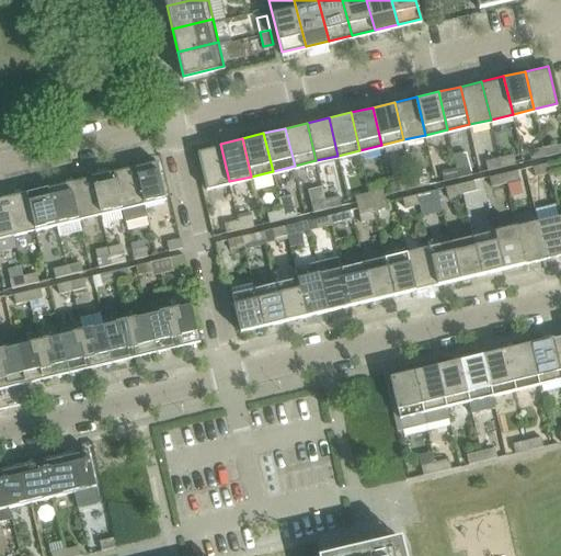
[(542,144),(545,154),(559,150),(557,140),(542,144)]
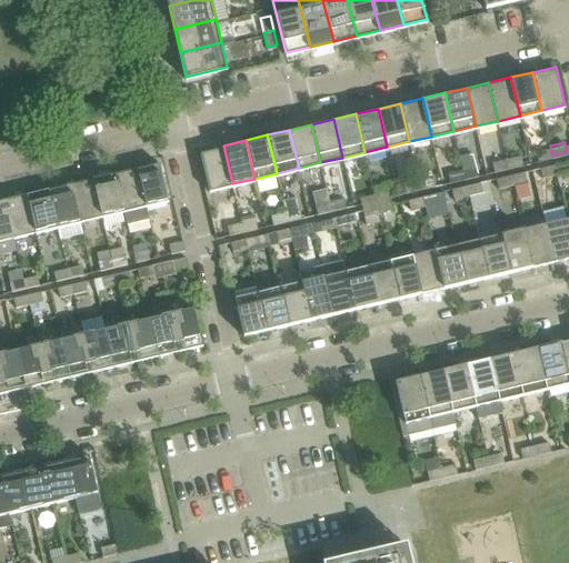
[(223,146),(200,151),(209,189),(232,183),(223,146)]
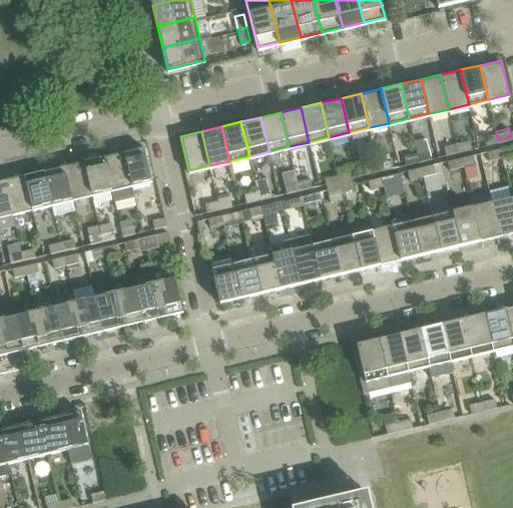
[(496,131),(483,134),(485,143),(498,140),(496,131)]
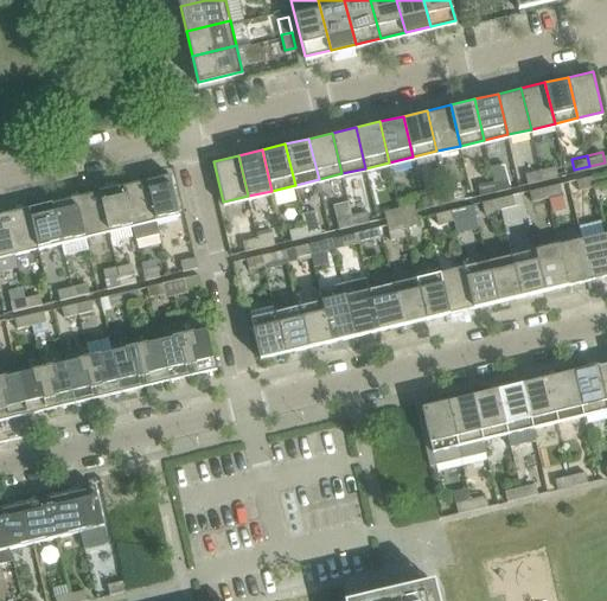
[(540,167),(543,177),(557,173),(555,164),(540,167)]
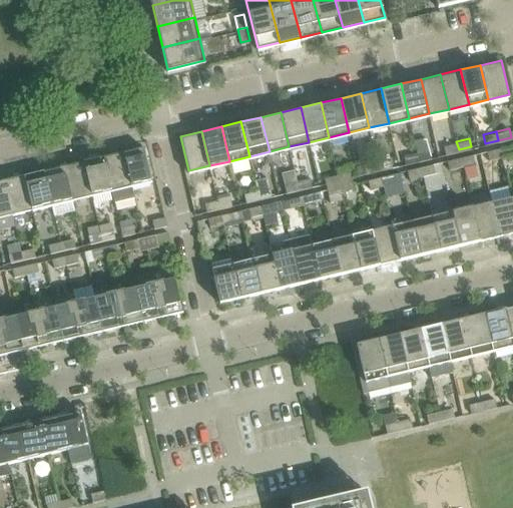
[(456,141),(444,144),(446,152),(459,149),(456,141)]
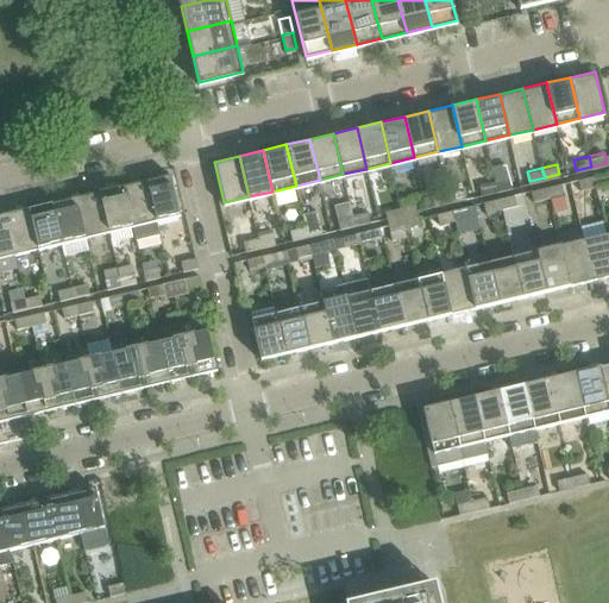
[(608,173),(608,170),(594,174),(596,184),(608,180),(608,173)]
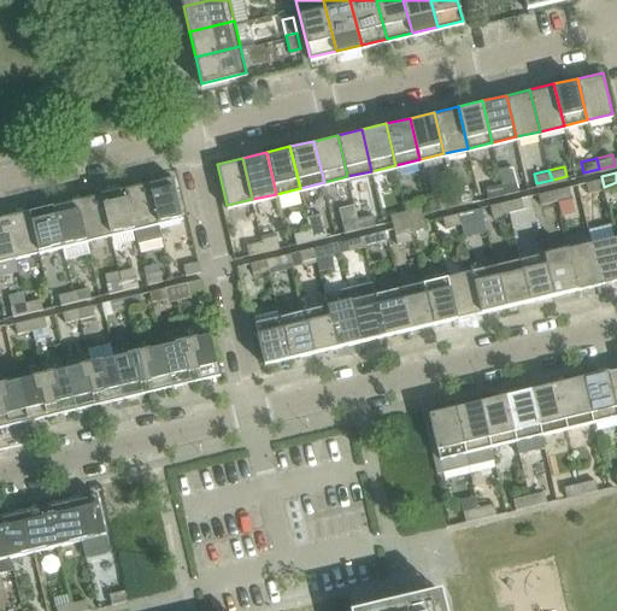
[(148,180),(158,222),(183,216),(174,174),(148,180)]
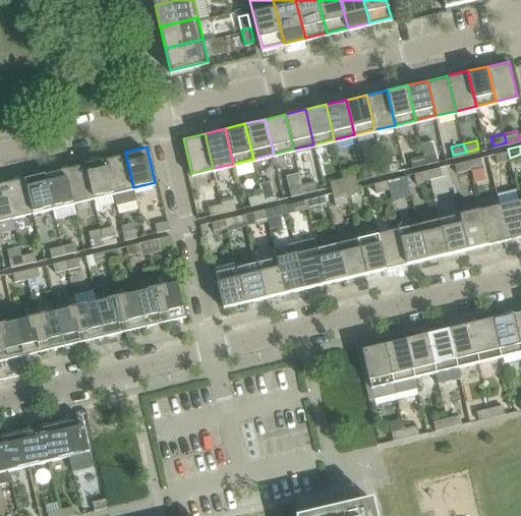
[(508,149),(495,152),(497,161),(510,158),(508,149)]
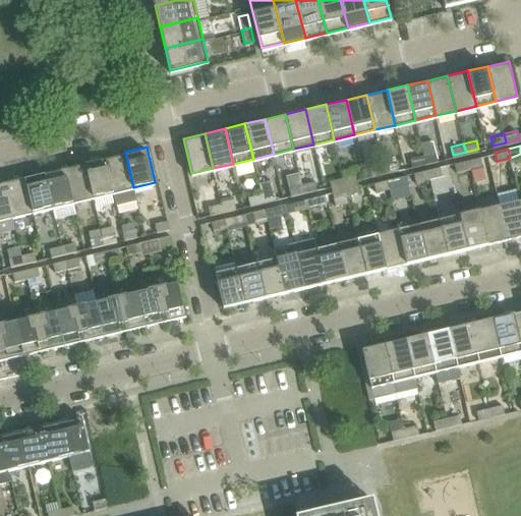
[(437,150),(423,153),(425,162),(439,159),(437,150)]
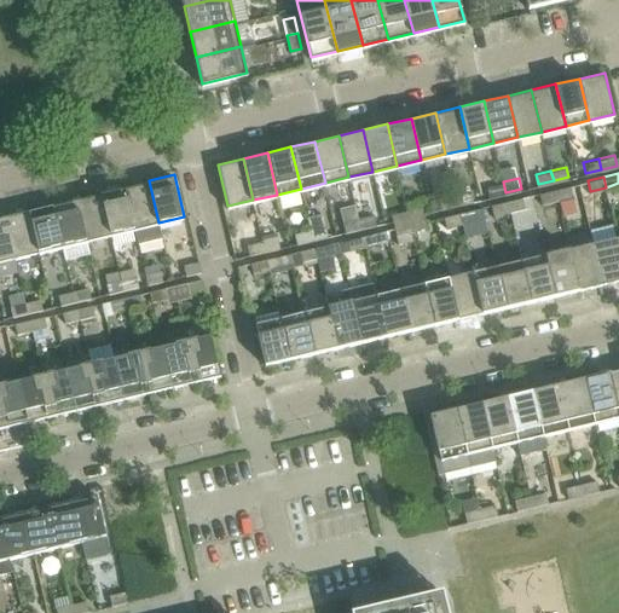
[(149,180),(125,186),(134,227),(138,240),(161,233),(158,223),(149,180)]
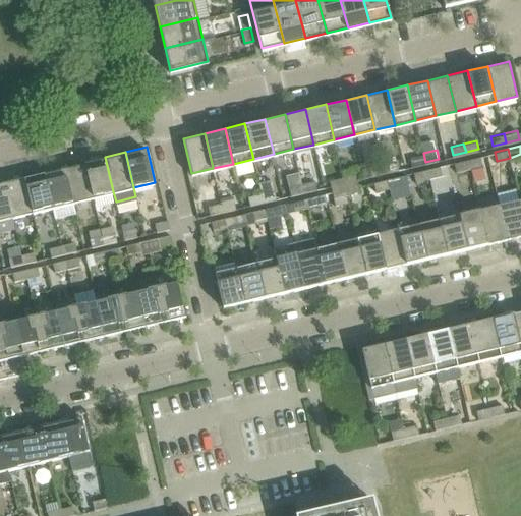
[(423,153),(410,156),(412,165),(425,162),(423,153)]
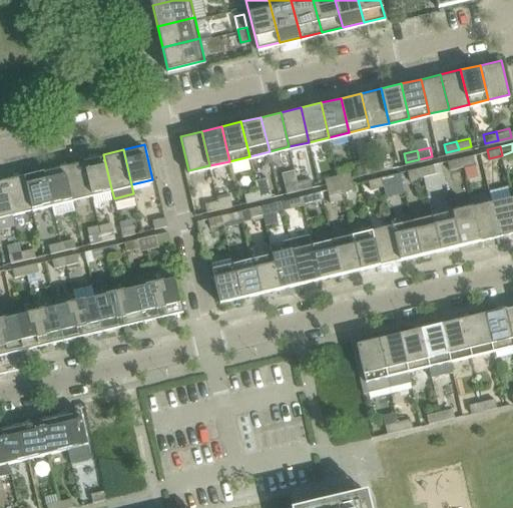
[(460,155),(462,164),(475,161),(473,152),(460,155)]
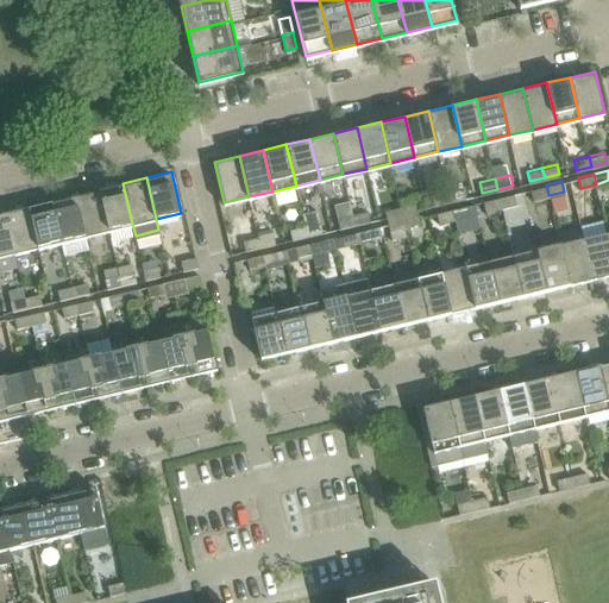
[(123,183),(99,189),(110,230),(132,224),(123,183)]
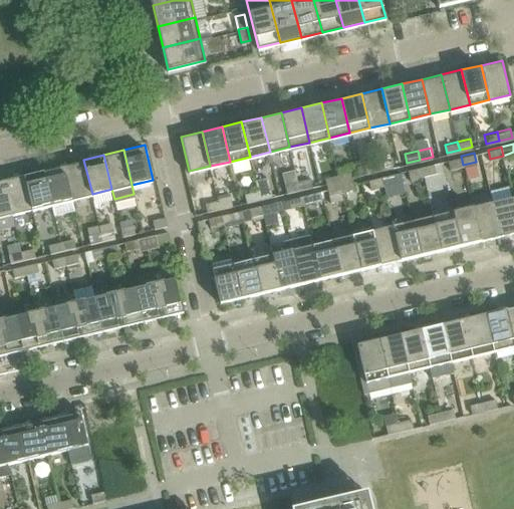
[(461,156),(448,159),(450,168),(463,165),(461,156)]
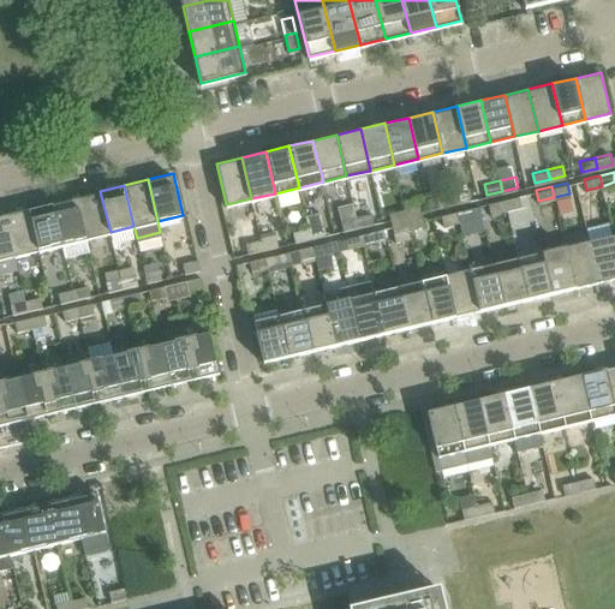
[(452,192),(454,202),(470,198),(467,187),(452,192)]
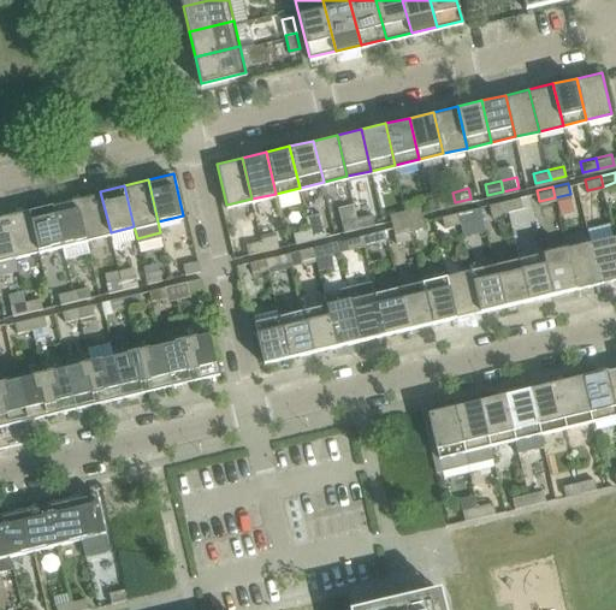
[(100,191),(76,196),(87,238),(111,232),(100,191)]
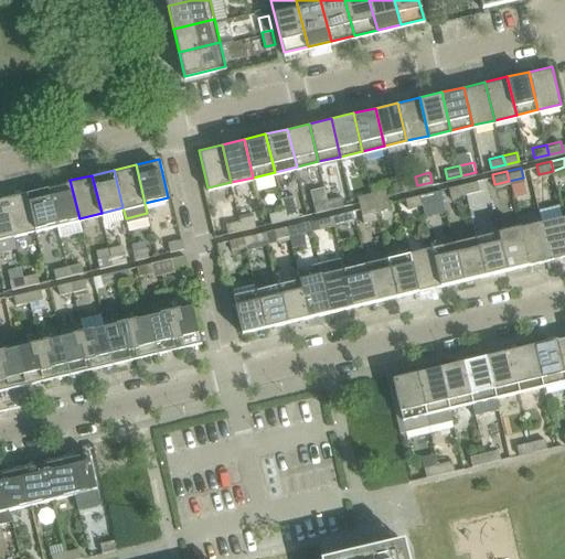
[(415,176),(401,180),(403,189),(417,185),(415,176)]
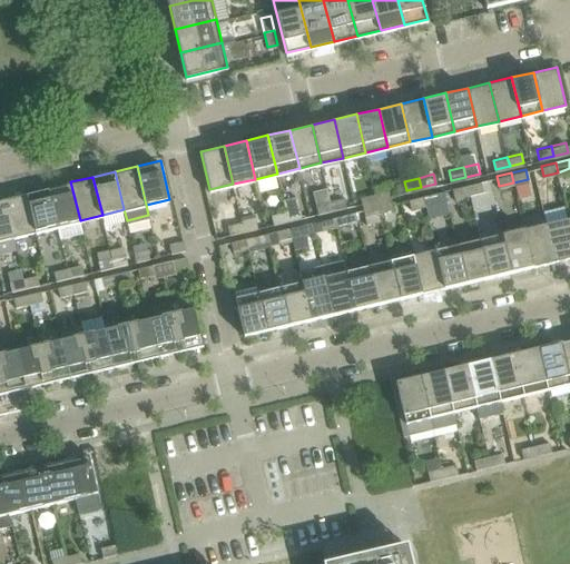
[(481,180),(467,184),(469,194),(483,190),(481,180)]
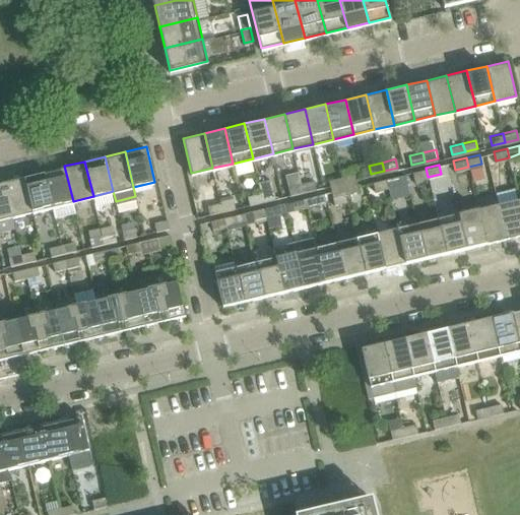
[(45,171),(53,206),(55,215),(75,210),(73,201),(64,166),(45,171)]
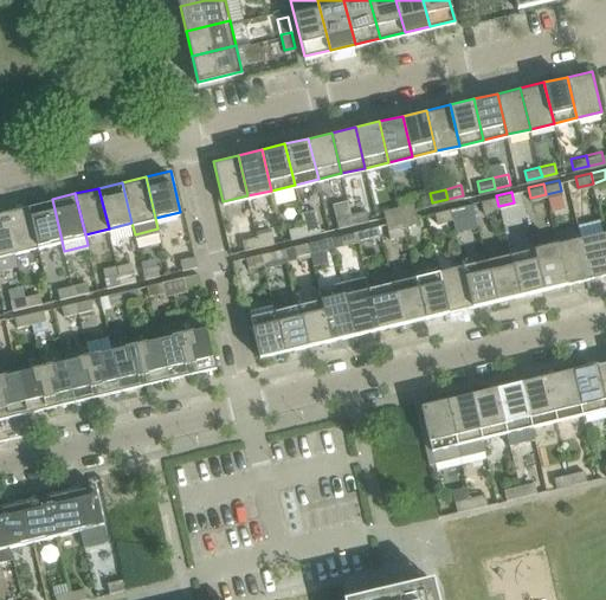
[(496,195),(481,199),(483,210),(498,206),(496,195)]
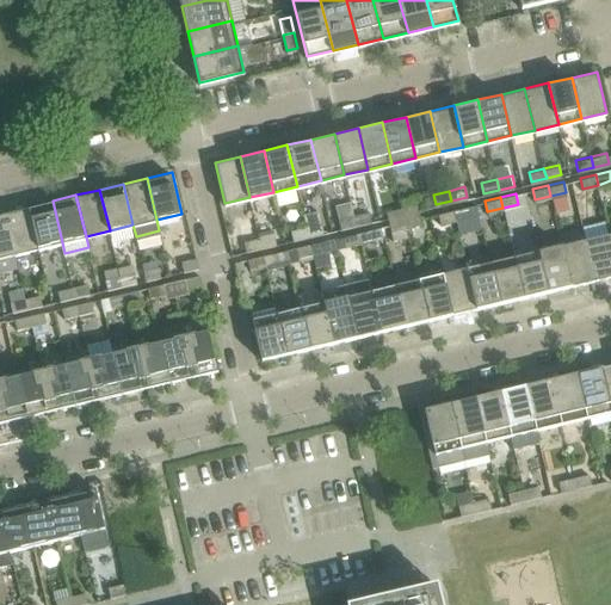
[(53,201),(29,207),(38,247),(62,242),(53,201)]
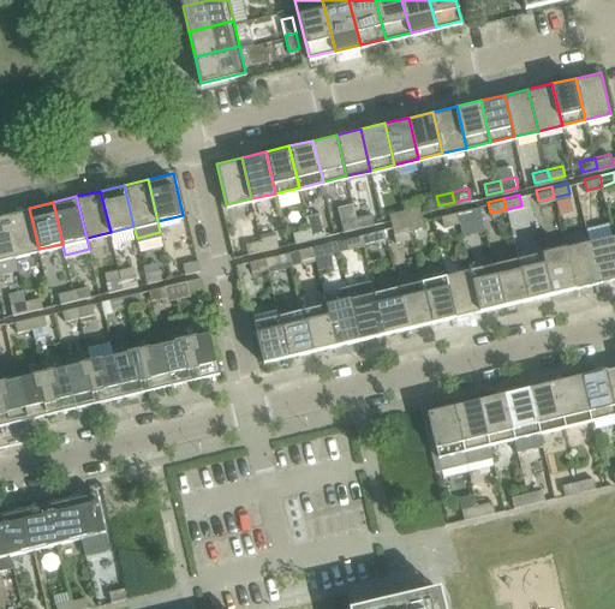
[(419,203),(404,207),(406,218),(422,214),(419,203)]
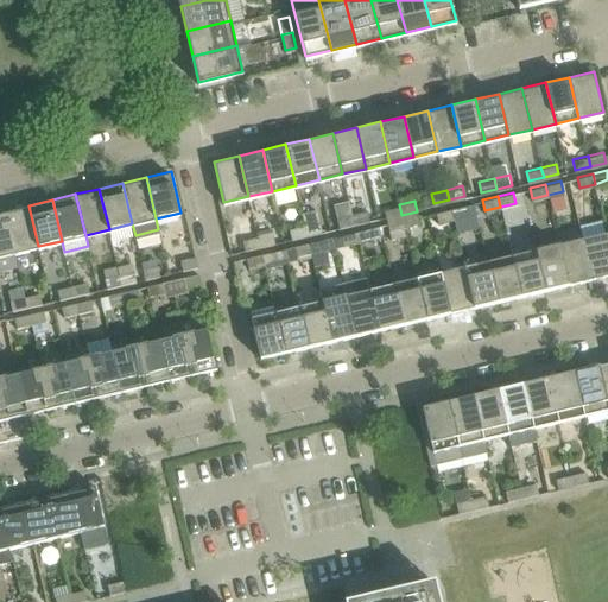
[(451,207),(454,217),(469,214),(466,203),(451,207)]
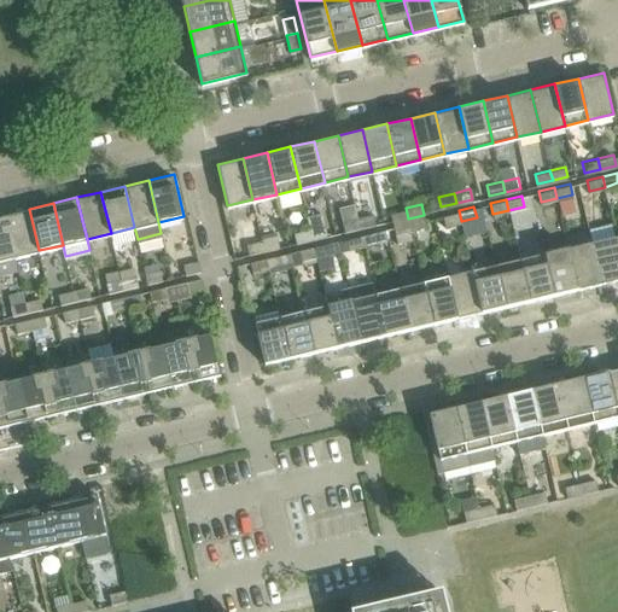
[(406,208),(390,211),(392,222),(408,219),(406,208)]
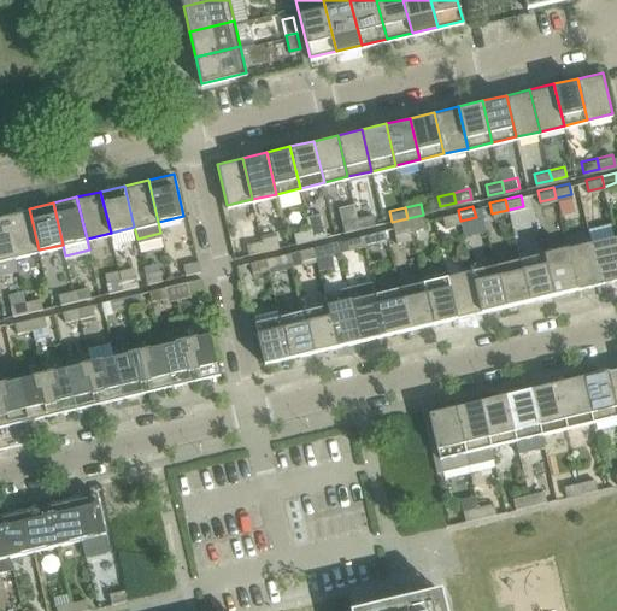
[(29,209),(5,213),(15,256),(39,250),(29,209)]
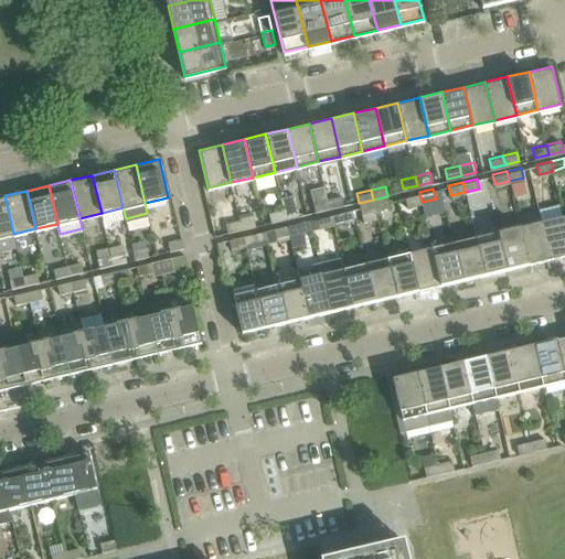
[(419,192),(405,195),(407,205),(422,202),(419,192)]
